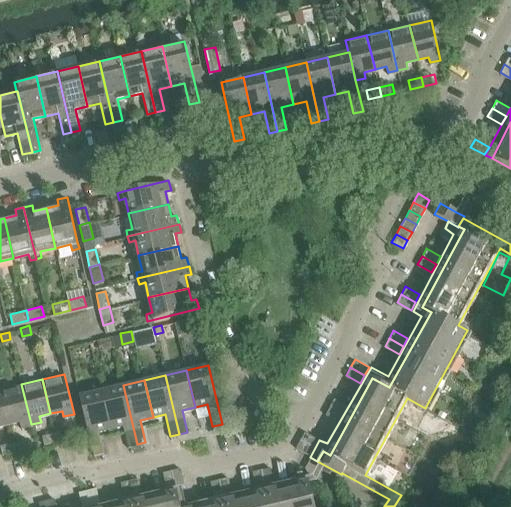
[(21,384),(0,389),(8,423),(20,421),(21,426),(31,424),(21,384)]
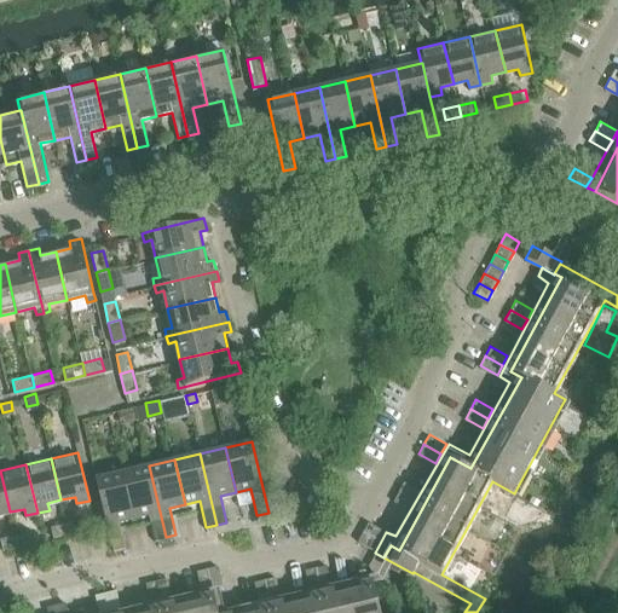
[(149,466),(123,472),(133,516),(149,513),(155,539),(166,537),(149,466)]
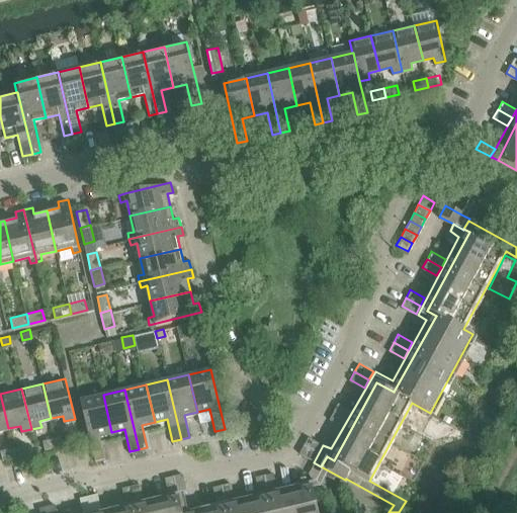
[(0,430),(8,428),(0,394),(0,430)]
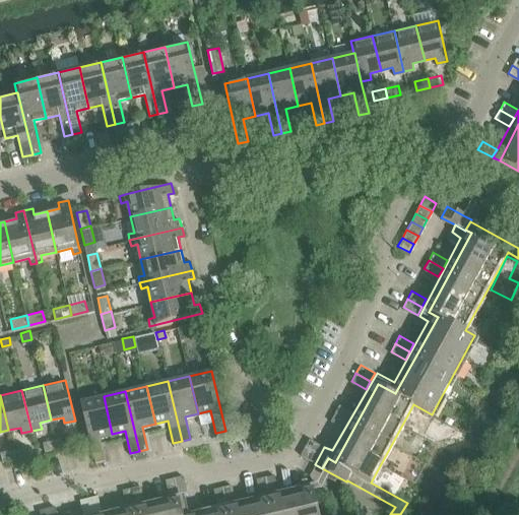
[(104,396),(81,401),(95,461),(105,459),(100,437),(112,434),(104,396)]
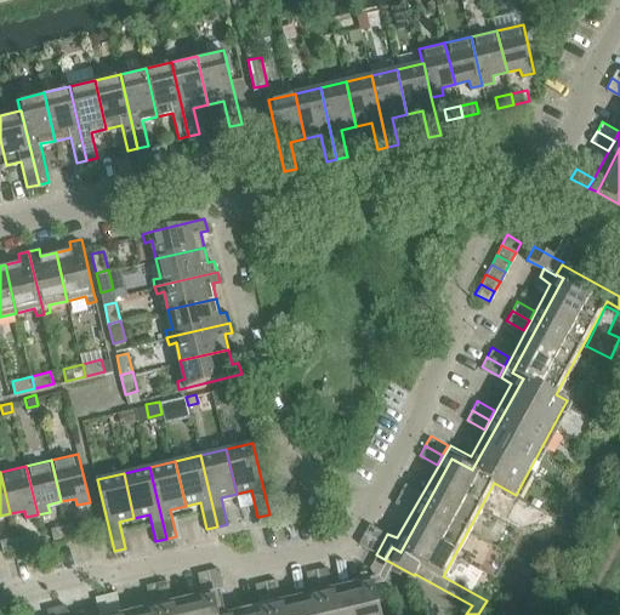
[(405,482),(400,491),(417,501),(422,491),(405,482)]
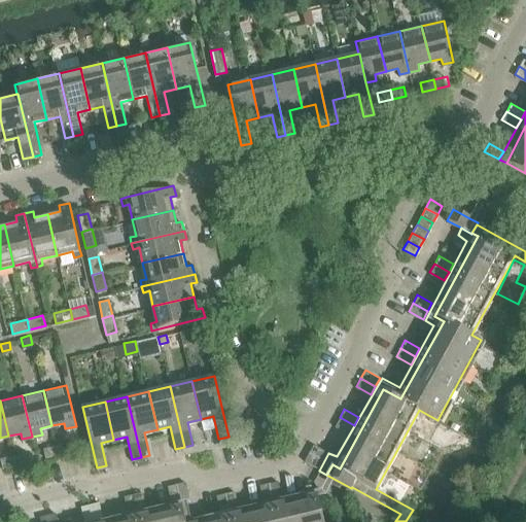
[(340,417),(335,425),(349,433),(354,425),(340,417)]
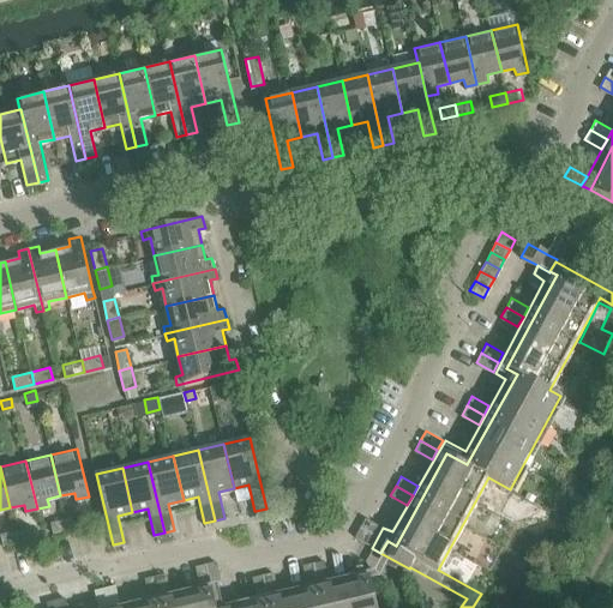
[(82,513),(66,517),(68,528),(84,524),(82,513)]
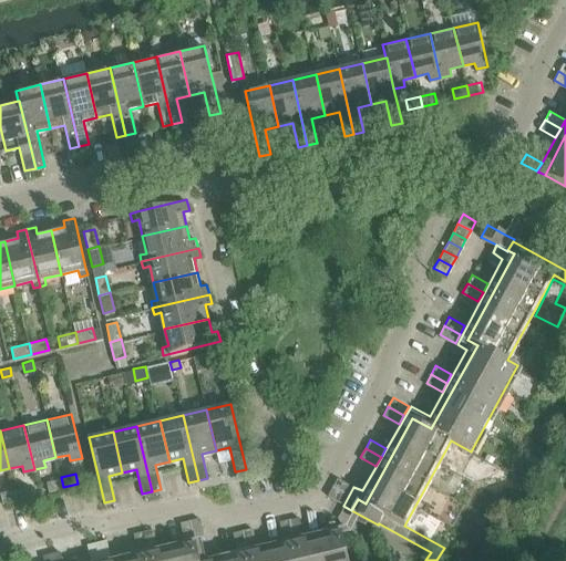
[(337,476),(332,485),(348,494),(352,485),(337,476)]
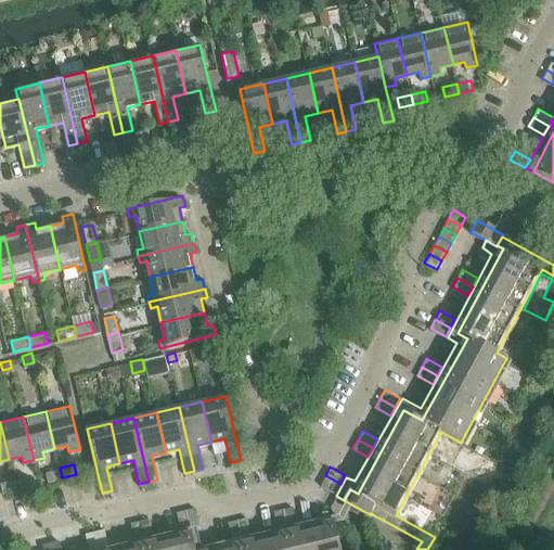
[(60,468),(46,471),(48,481),(62,477),(60,468)]
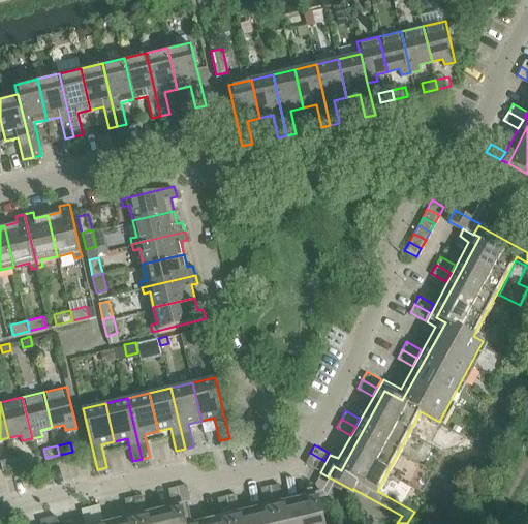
[(26,453),(13,456),(16,465),(28,462),(26,453)]
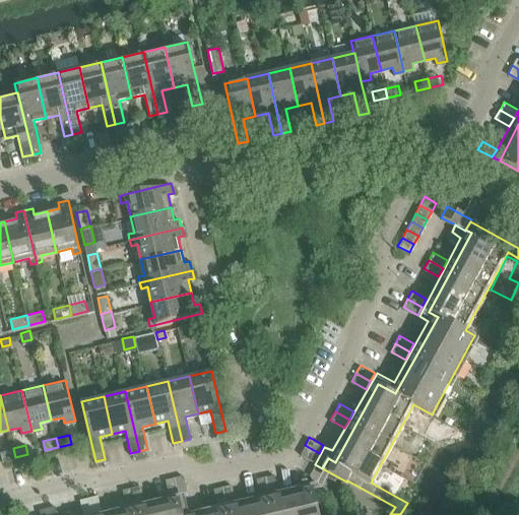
[(305,445),(301,453),(315,461),(319,453),(305,445)]
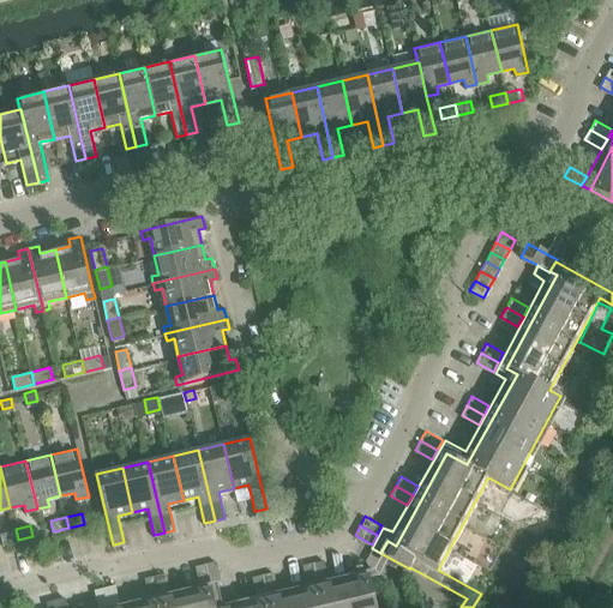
[(16,529),(0,533),(2,543),(18,540),(16,529)]
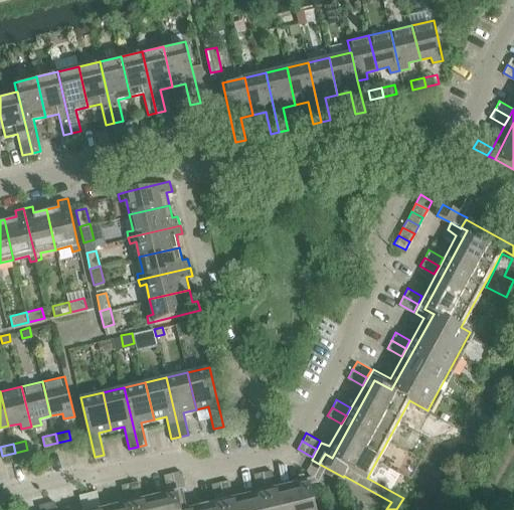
[(272,469),(263,471),(267,487),(276,484),(272,469)]
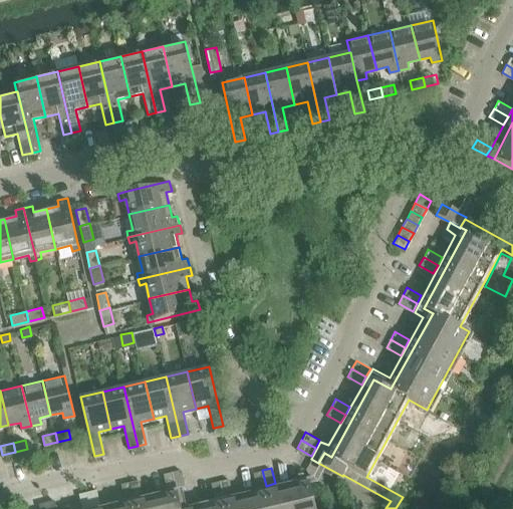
[(181,469),(172,471),(176,486),(185,484),(181,469)]
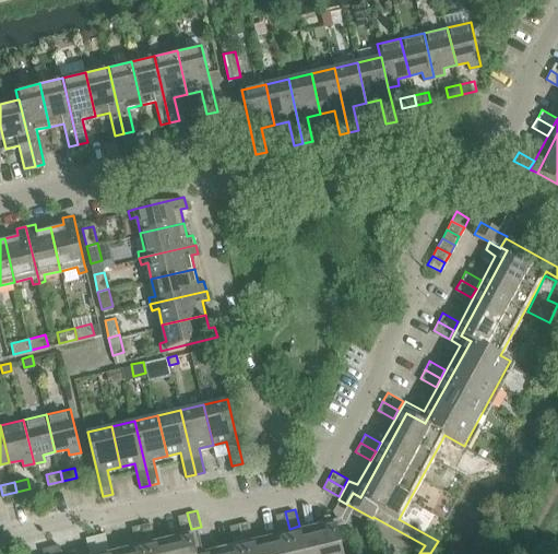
[(285,511),(275,514),(280,531),(289,529),(285,511)]
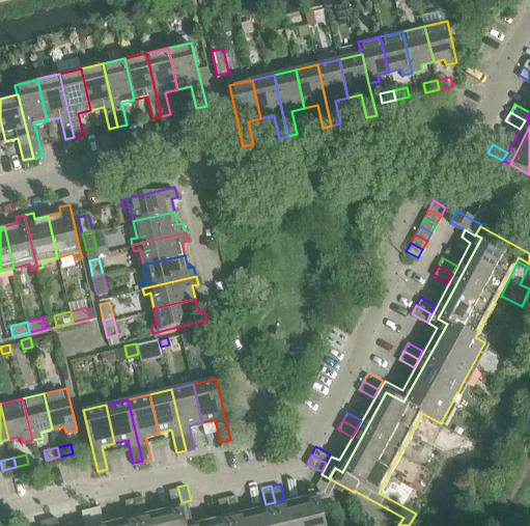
[(177,487),(169,489),(172,504),(182,502),(177,487)]
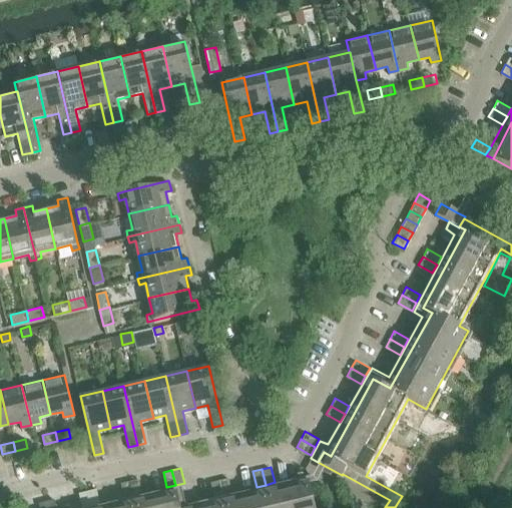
[(181,507),(200,507),(310,482),(310,479),(309,476),(188,505),(182,485),(86,507),(114,507),(178,493),(181,507)]
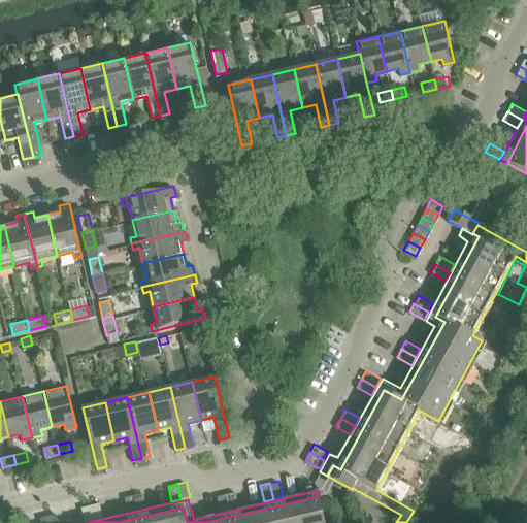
[(235,491),(226,493),(230,510),(238,507),(235,491)]
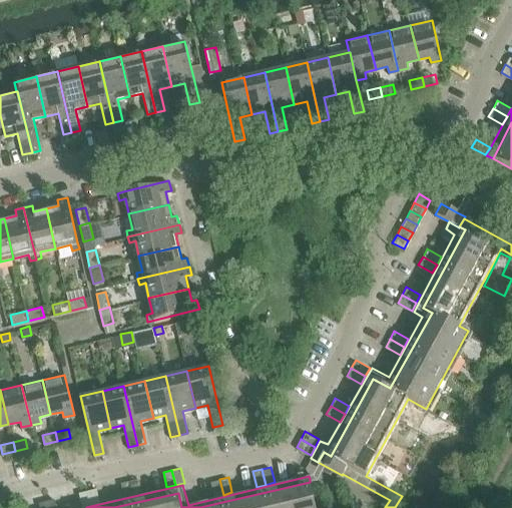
[(138,478),(129,480),(133,495),(142,493),(138,478)]
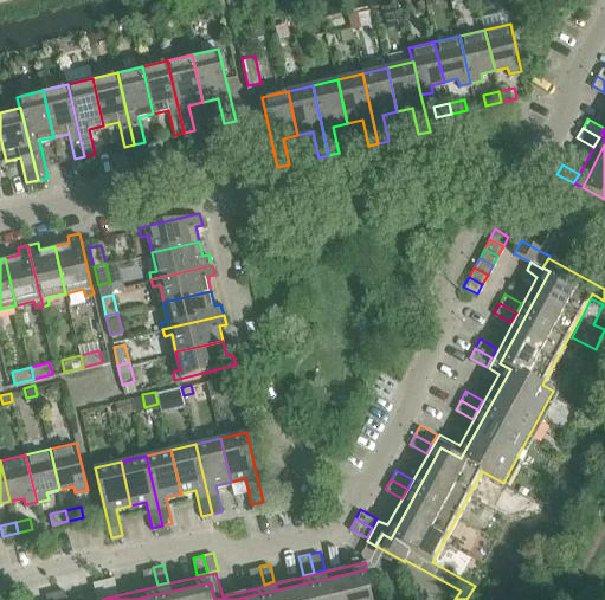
[(259,566),(249,568),(253,587),(264,585),(259,566)]
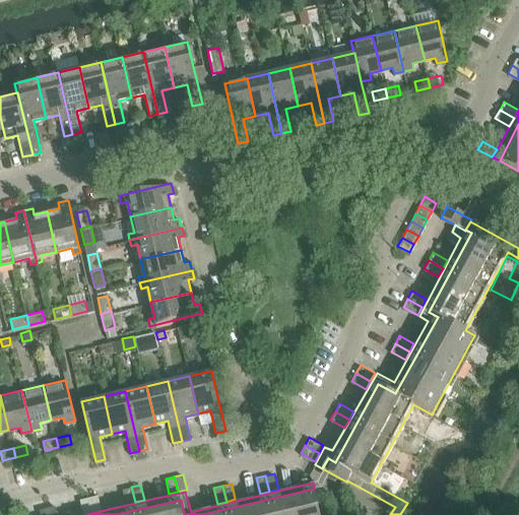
[(131,487),(122,489),(126,504),(135,502),(131,487)]
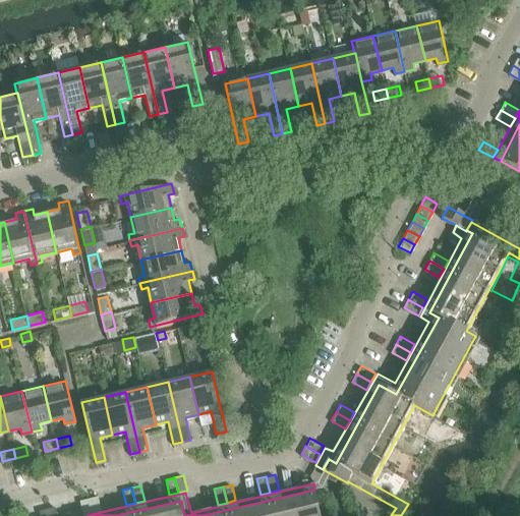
[(321,515),(314,490),(204,515),(184,515),(181,501),(116,515),(321,515)]
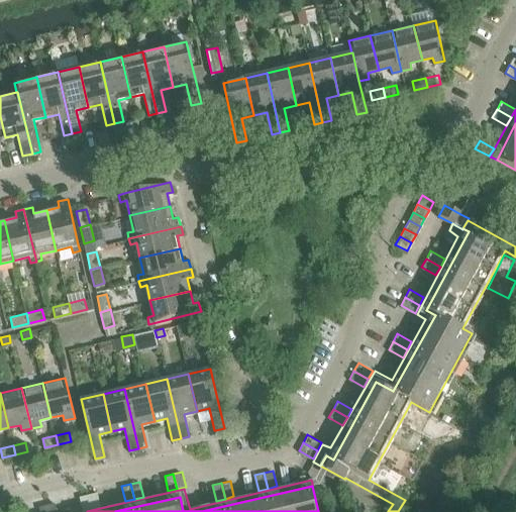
[(97,492),(88,494),(92,509),(101,507),(97,492)]
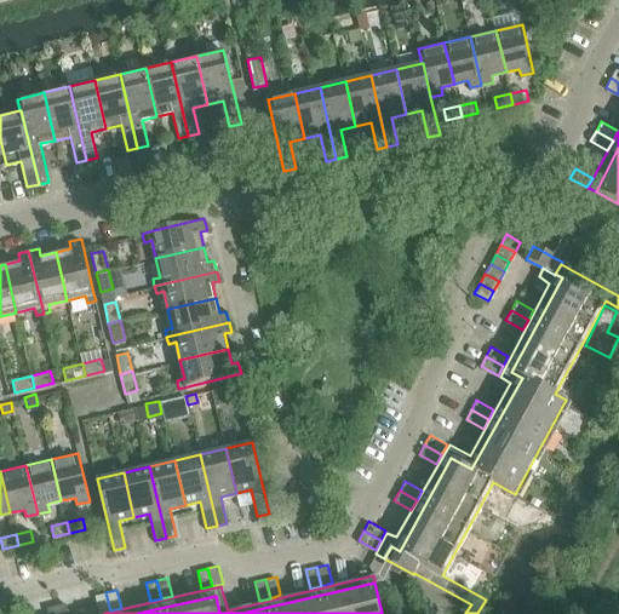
[(105,592),(95,595),(99,613),(110,610),(105,592)]
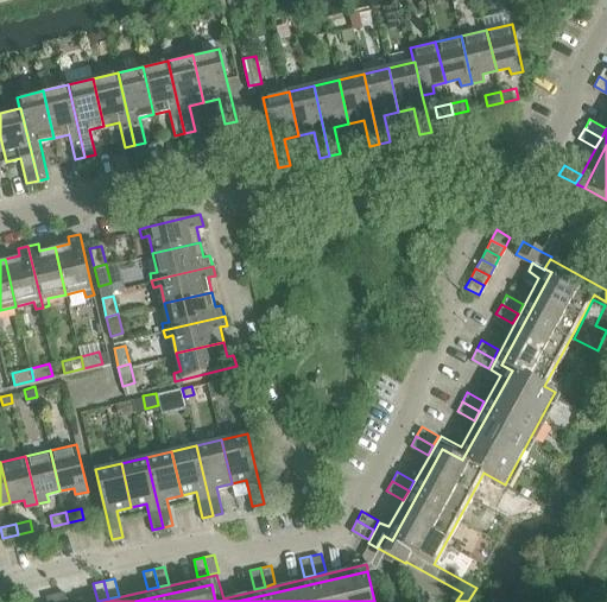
[(64,590),(45,594),(46,601),(57,601),(67,600),(64,590)]
